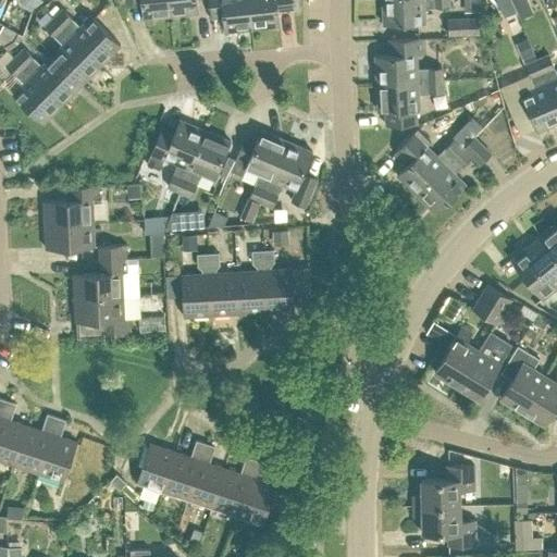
[(141,0),(144,16),(171,13),(169,0),(125,0),(126,0),(130,0),(141,0)]
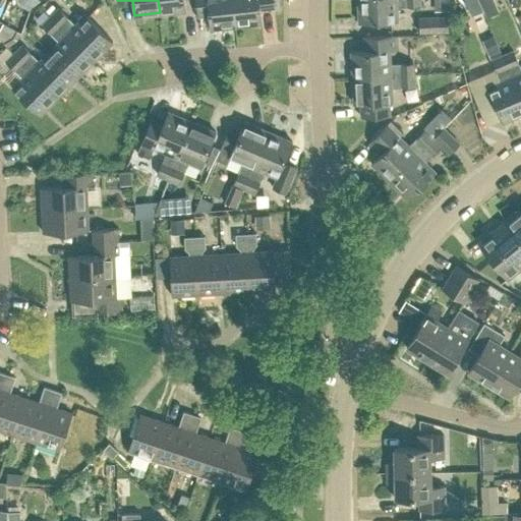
[(158,0),(160,12),(186,9),(184,0),(194,0),(197,15),(195,0),(158,0)]
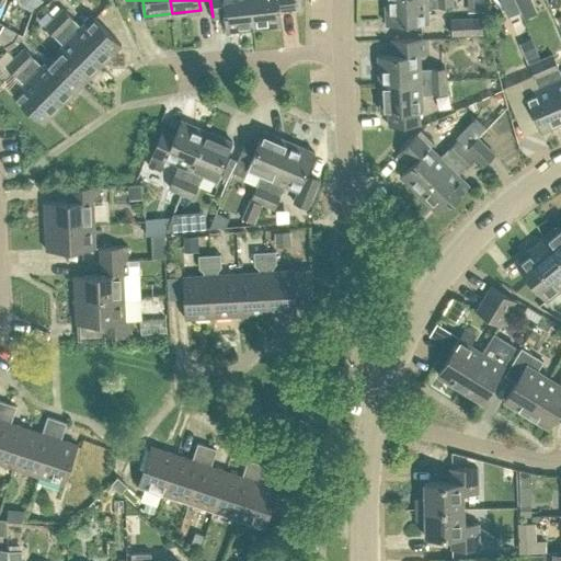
[(210,0),(213,16),(224,15),(226,30),(254,27),(251,0),(210,0)]
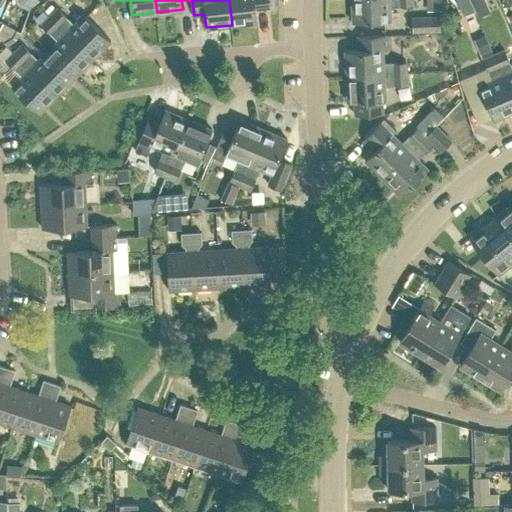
[(229,0),(232,25),(258,22),(257,8),(270,6),(269,0),(229,0)]
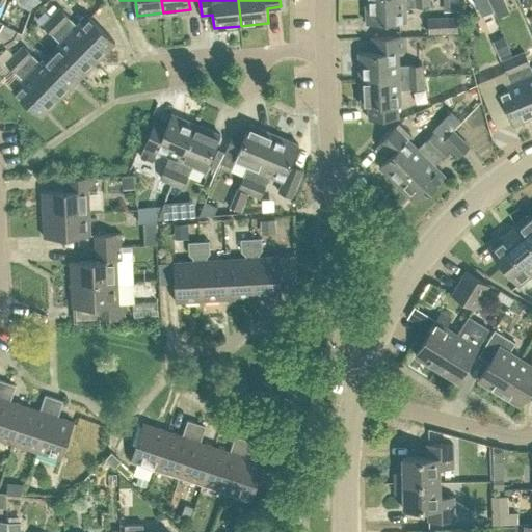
[(405,6),(427,5),(429,5),(428,0),(365,0),(366,23),(406,21),(405,6)]
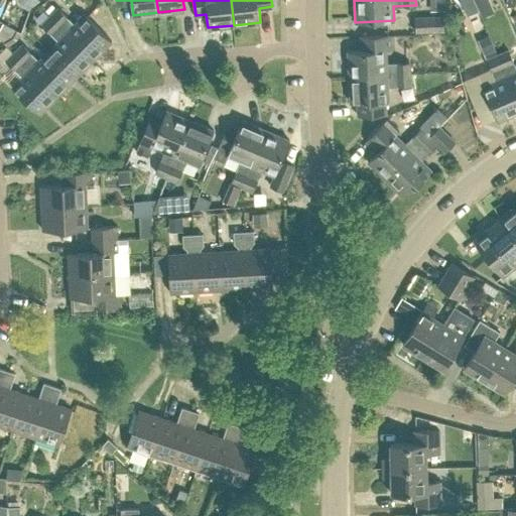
[(474,0),(461,0),(466,9),(476,4),(474,0)]
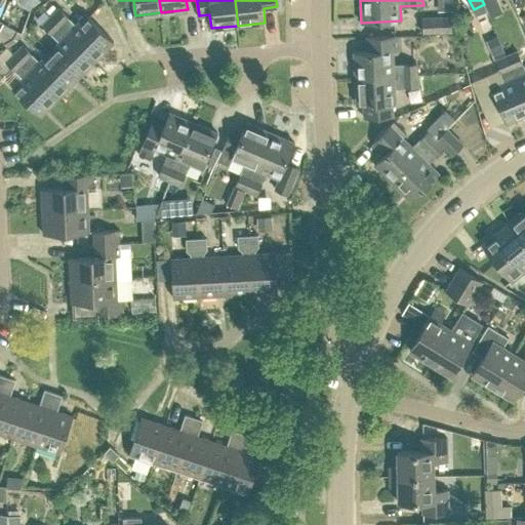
[(49,14),(95,59),(114,41),(85,13),(75,23),(58,6),(49,14)]
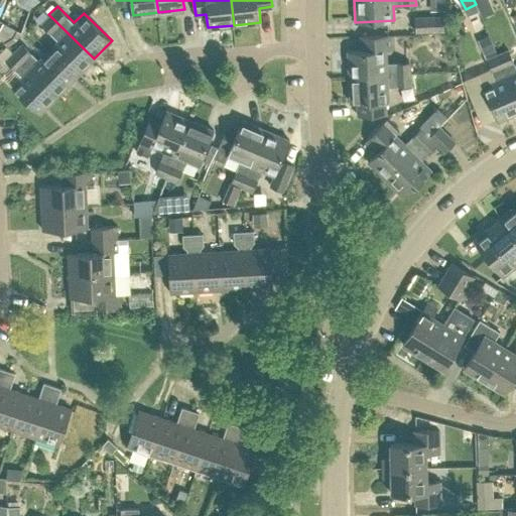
[(57,38),(47,49),(76,78),(94,58),(48,14),(40,22),(57,38)]
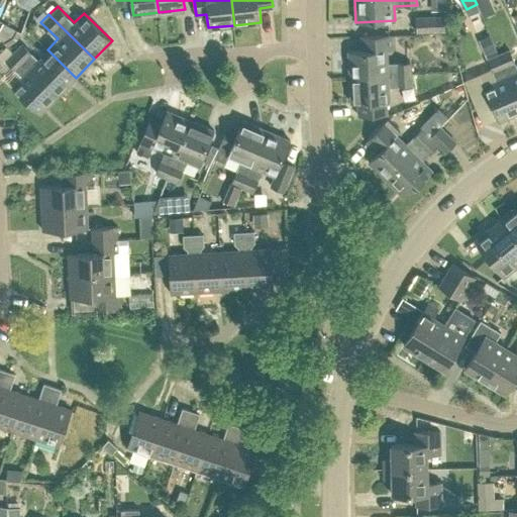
[(416,17),(417,32),(443,30),(442,15),(416,17)]
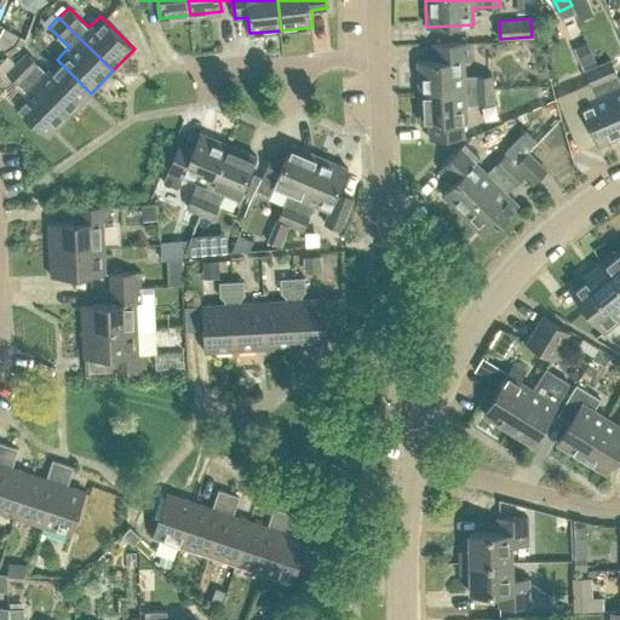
[(19,47),(21,46),(24,39),(18,34),(13,40),(4,47),(7,55),(19,47)]
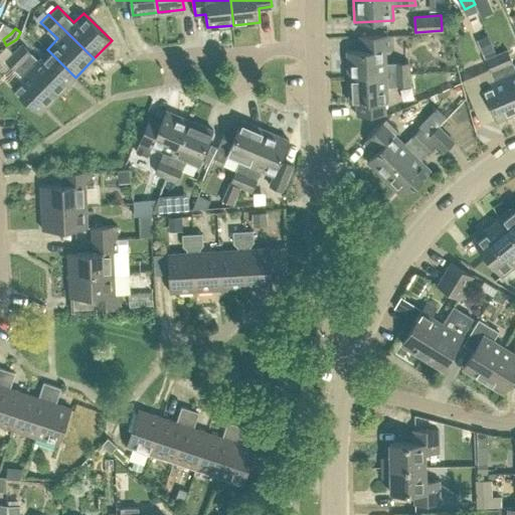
[(487,34),(478,38),(483,51),(492,47),(487,34)]
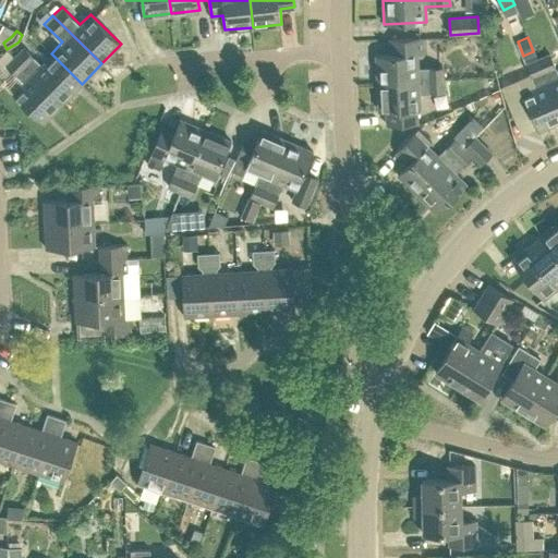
[(375,55),(376,82),(443,79),(441,67),(417,68),(416,53),(425,52),(424,38),(390,39),(391,55),(375,55)]
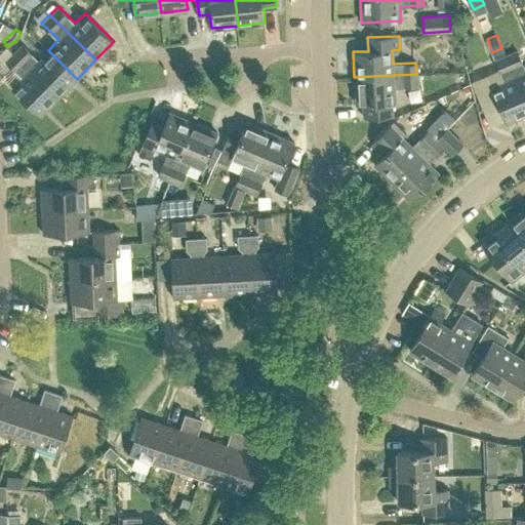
[(12,51),(58,97),(77,79),(48,50),(38,59),(22,43),(12,51)]
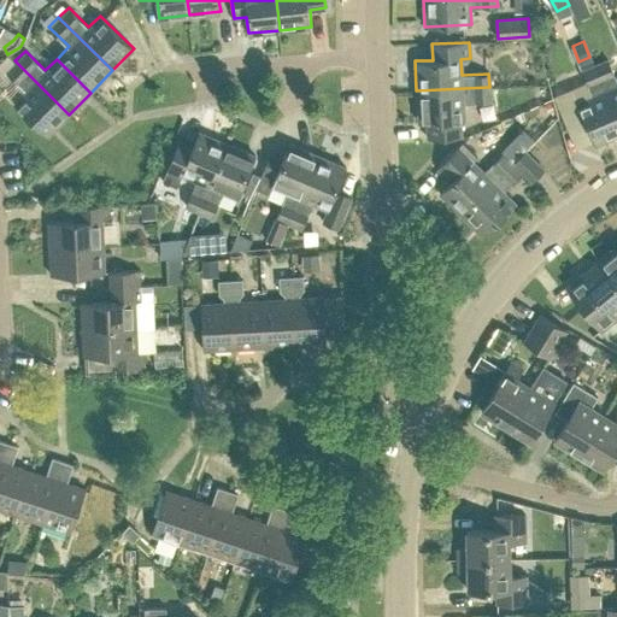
[(591,56),(589,57),(616,121),(616,82),(606,58),(594,63),(591,56)]
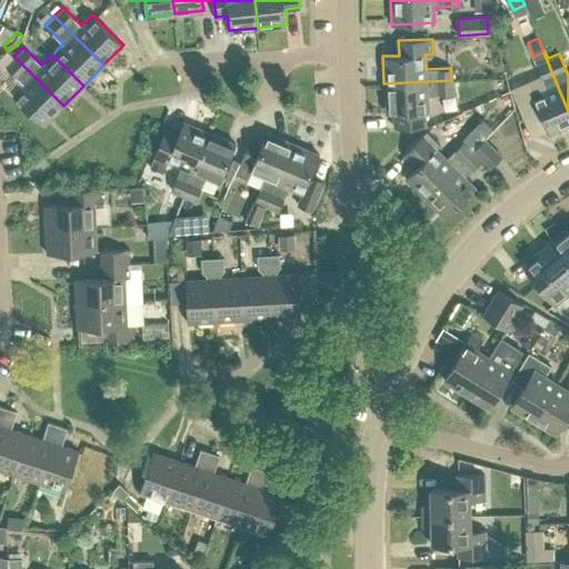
[(568,122),(568,111),(543,52),(533,57),(536,63),(535,63),(545,87),(530,93),(547,132),(568,122)]
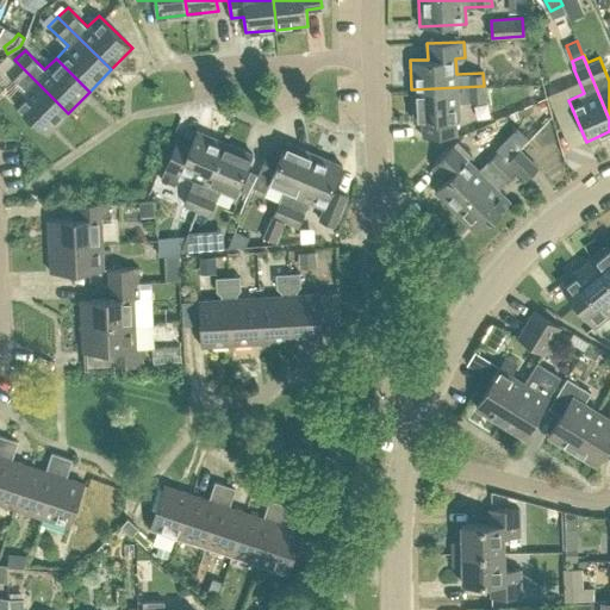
[(47,135),(68,113),(14,60),(5,69),(25,89),(13,101),(47,135)]
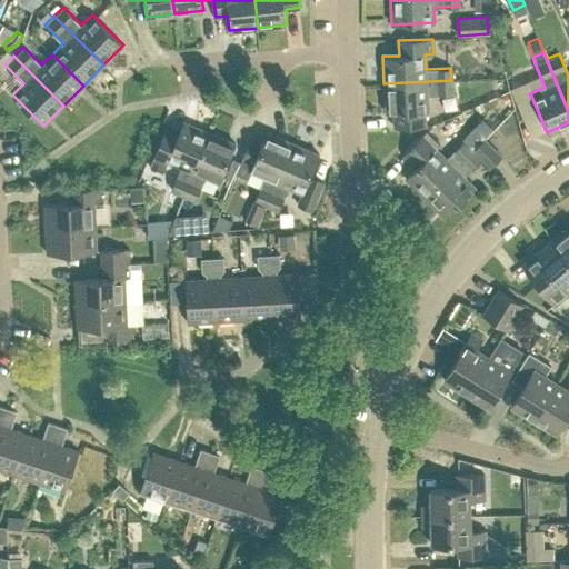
[(385,112),(393,112),(393,127),(426,126),(425,111),(427,111),(427,95),(451,93),(451,80),(383,83),(385,112)]
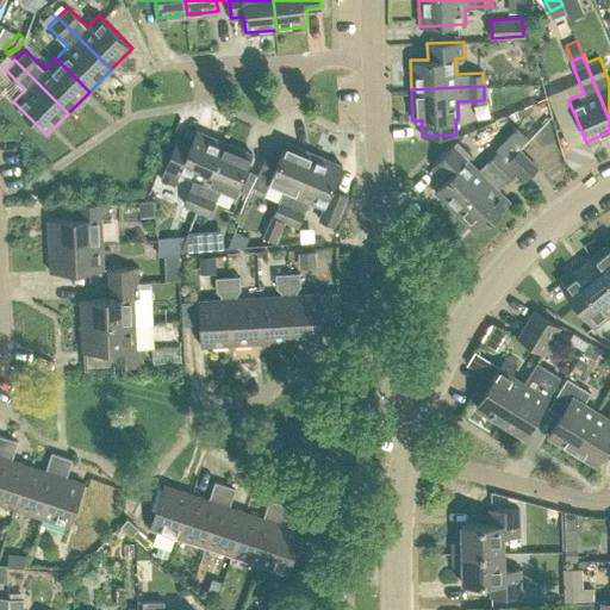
[(182,203),(195,209),(224,139),(194,128),(188,142),(178,138),(161,176),(175,182),(180,172),(193,176),(182,203)]
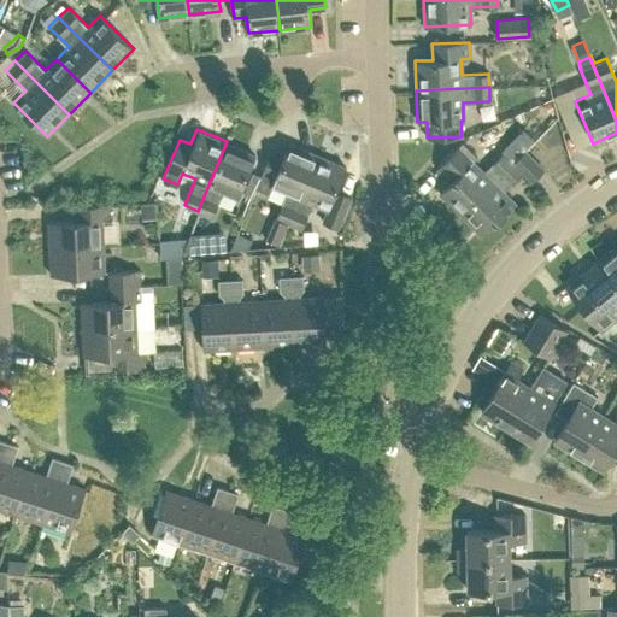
[(227,141),(198,211),(211,216),(222,189),(238,197),(256,153),(227,141)]
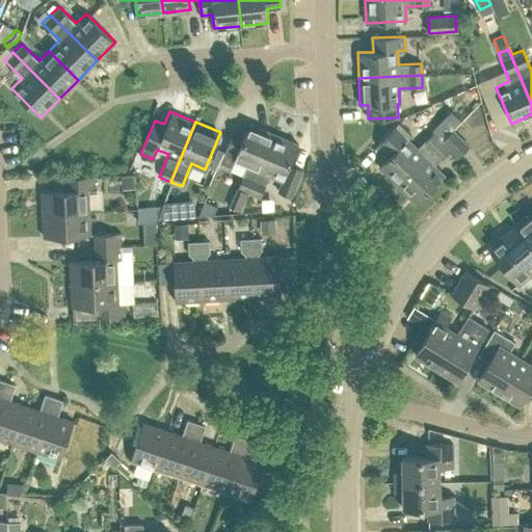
[(238,186),(248,190),(273,132),(248,122),(242,138),(233,134),(220,162),(232,166),(235,159),(246,164),(238,186)]
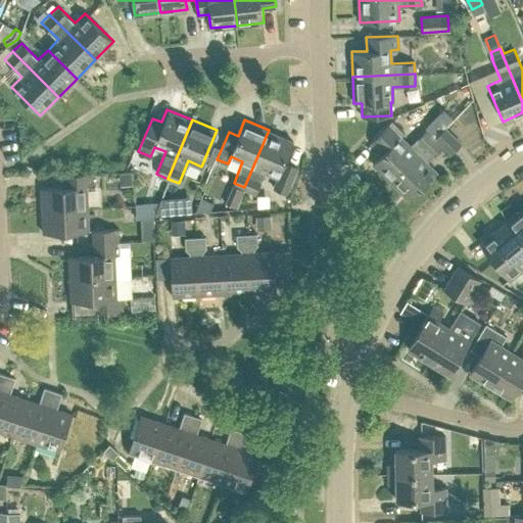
[(370,142),(382,153),(373,162),(391,181),(435,136),(427,128),(410,144),(400,135),(403,132),(391,121),(370,142)]
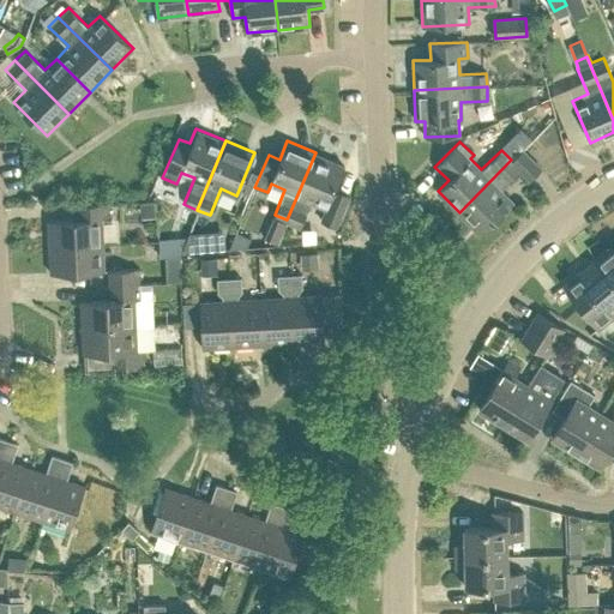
[(511,160),(459,212),(482,234),(513,202),(501,190),(519,172),(528,181),(541,168),(522,149),(511,160)]
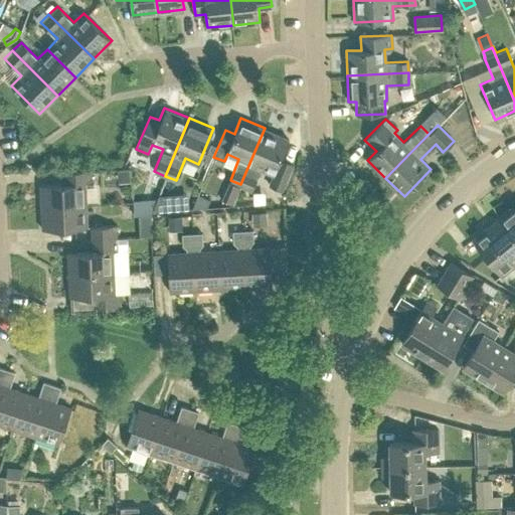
[(265,128),(240,184),(251,189),(261,168),(273,173),(269,183),(283,189),(293,164),(280,158),(288,138),(265,128)]
